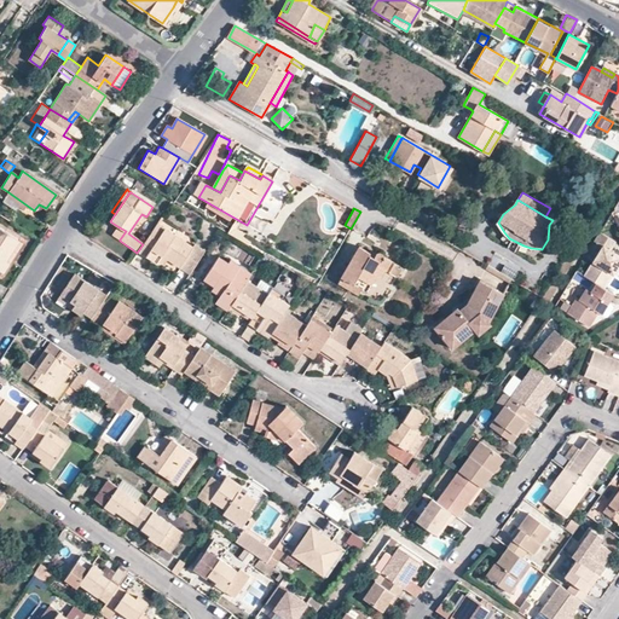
[(162,255),(167,259),(190,275),(204,252),(194,244),(192,247),(177,237),(156,224),(143,244),(137,253),(156,264),(157,262),(162,255)]
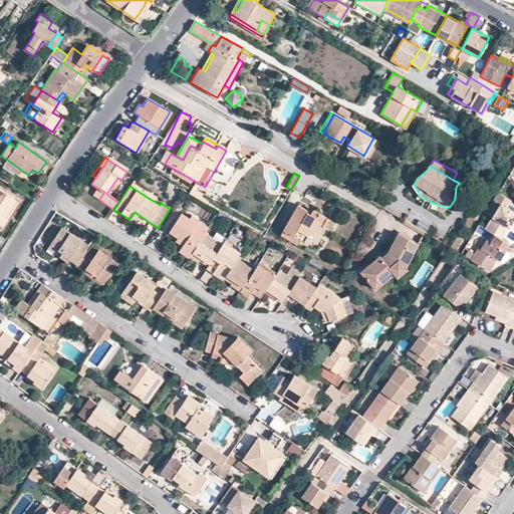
[(92,195),(99,200),(99,199),(104,192),(97,188),(92,195)]
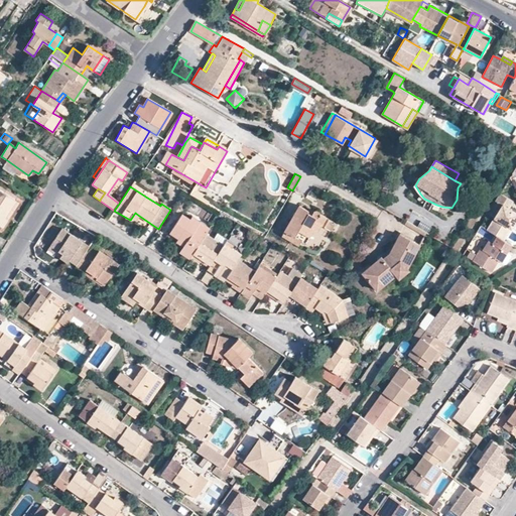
[(0,224),(16,201),(0,189),(0,224)]
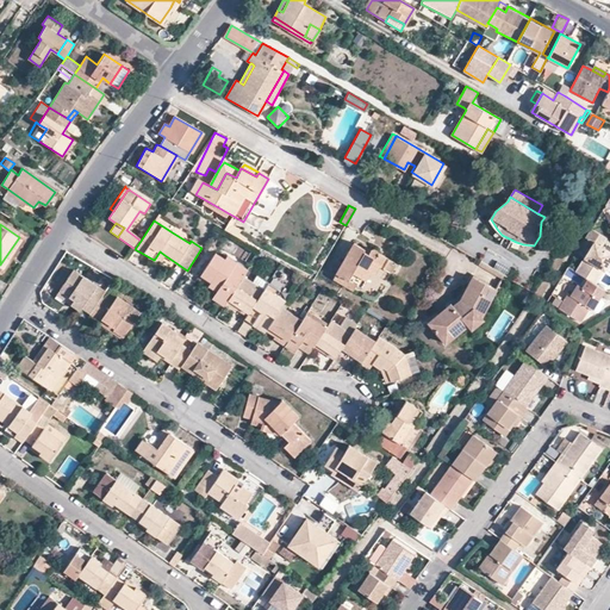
[(595,242),(584,259),(577,272),(589,279),(598,284),(607,269),(607,268),(609,263),(609,250),(603,247),(608,238),(592,229),(587,238),(595,242)]
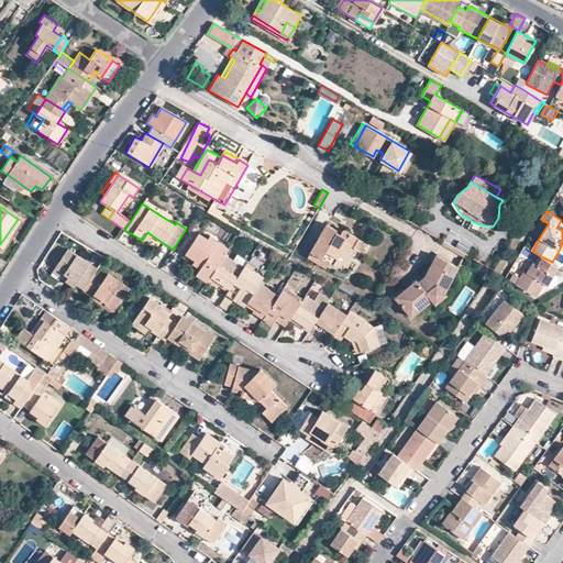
[(21,220),(18,219),(0,244),(0,246),(2,247),(21,220)]
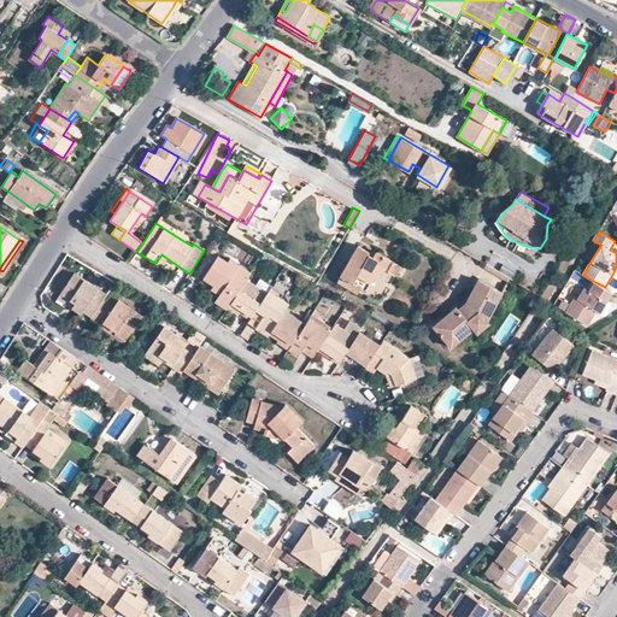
[(585,258),(591,262),(601,245),(594,241),(593,241),(583,258),(585,258)]
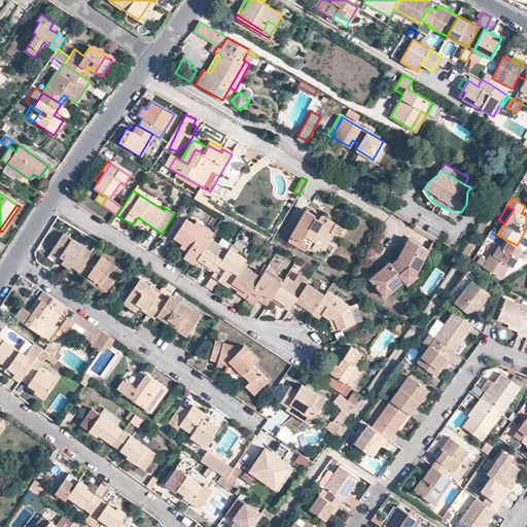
[(300,242),(305,245),(309,248),(318,233),(322,236),(326,229),(330,231),(336,222),(324,216),(318,216),(306,209),(287,240),(297,246),(297,245),(300,242)]
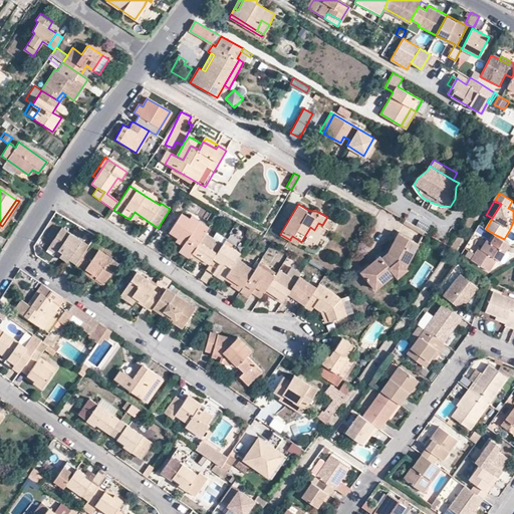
[(136,221),(139,215),(135,212),(131,218),(136,221)]
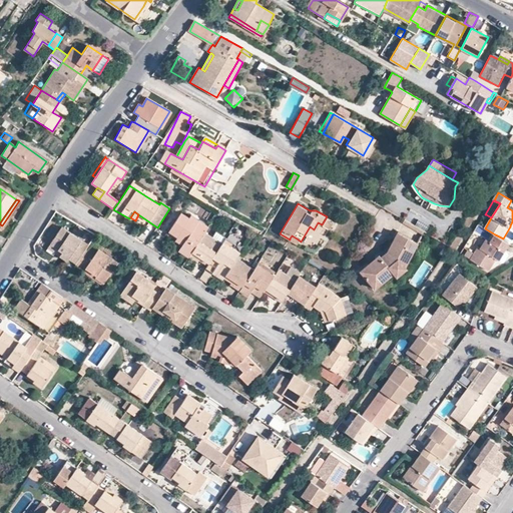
[(184,241),(181,246),(178,251),(188,258),(189,255),(204,232),(208,227),(190,216),(189,218),(180,213),(168,232),(176,238),(178,236),(185,240),(184,241)]
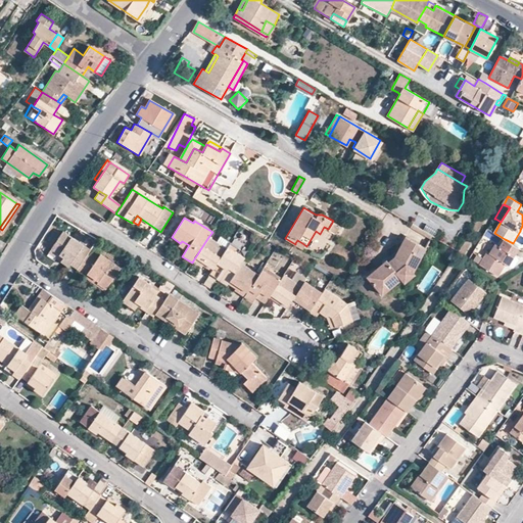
[(337,224),(333,221),(328,229),(333,232),(337,224)]
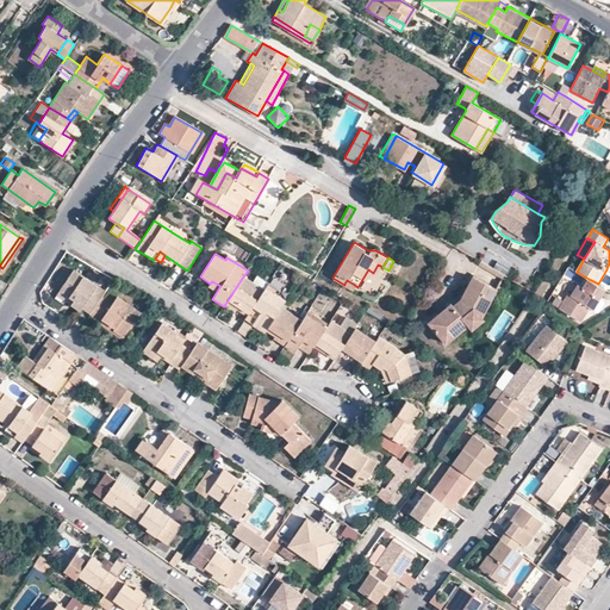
[(73,267),(58,288),(74,299),(70,303),(79,310),(80,307),(88,313),(101,296),(105,290),(73,267)]
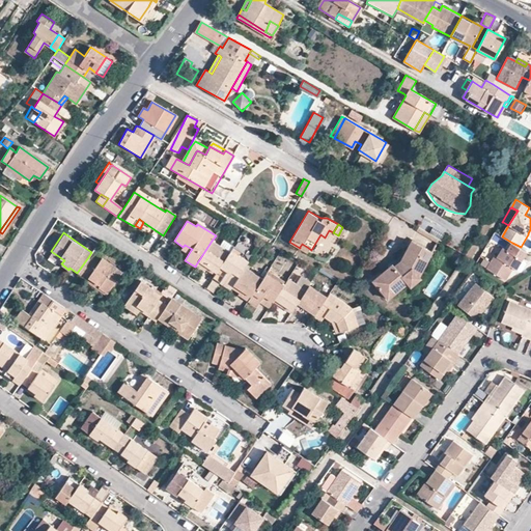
[(216,273),(229,253),(212,241),(196,264),(204,270),(205,270),(207,267),(216,273)]
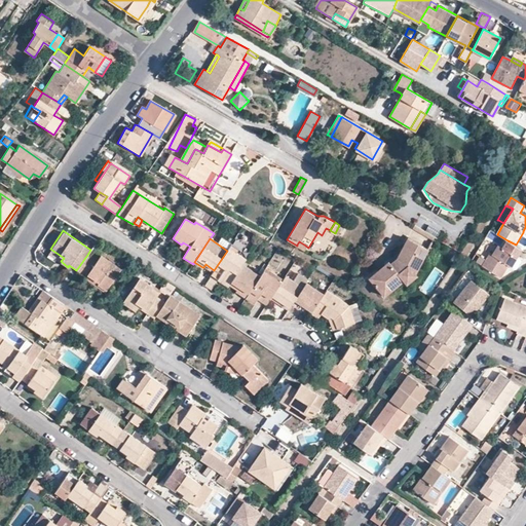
[(402,282),(404,280),(415,273),(426,249),(407,238),(397,260),(390,264),(388,262),(370,278),(384,297),(402,282)]
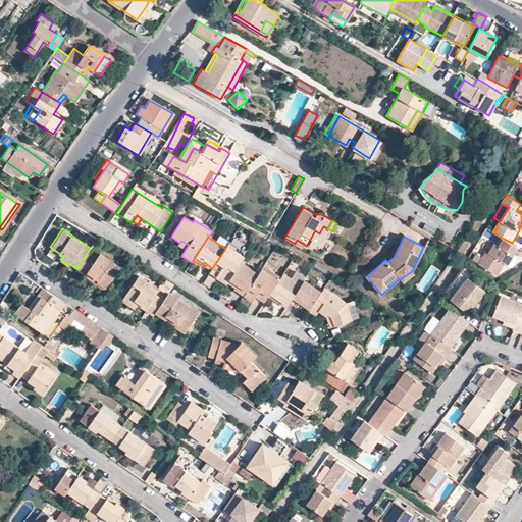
[(509,265),(515,255),(519,247),(512,243),(504,239),(500,247),(494,244),(490,252),(487,251),(479,264),(499,275),(506,263),(509,265)]
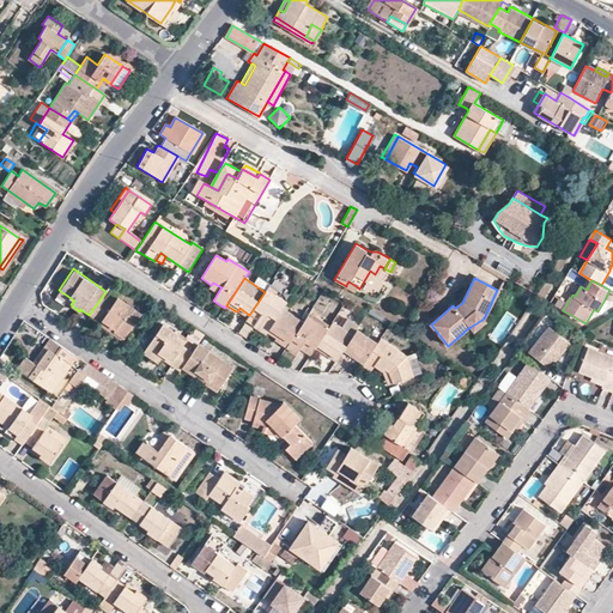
[(216,293),(217,295),(220,289),(222,287),(213,283),(211,285),(208,289),(216,293)]
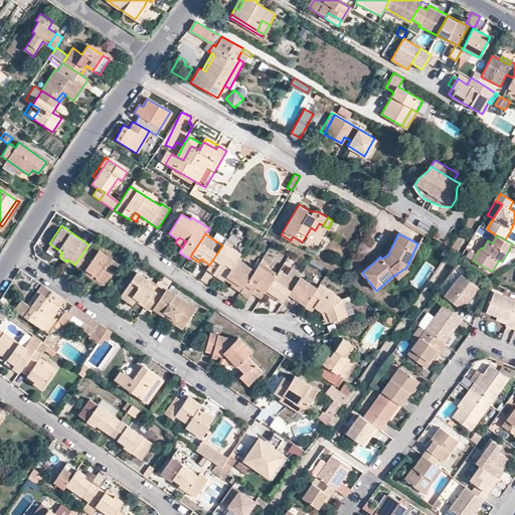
[(215,272),(225,278),(237,260),(240,254),(233,250),(236,246),(226,239),(222,245),(209,265),(208,268),(206,271),(213,275),(214,274),(215,272)]
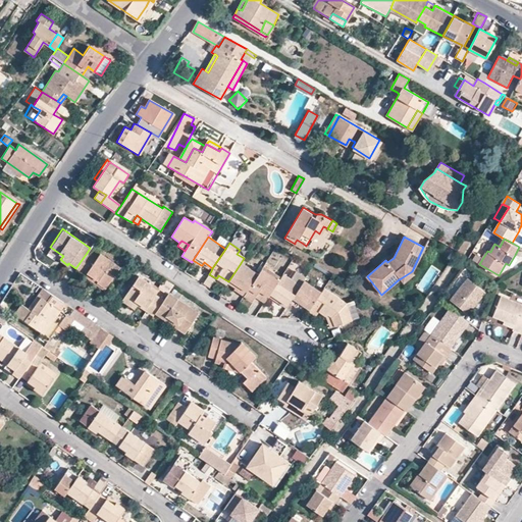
[(47,250),(60,259),(63,256),(50,247),(47,250)]
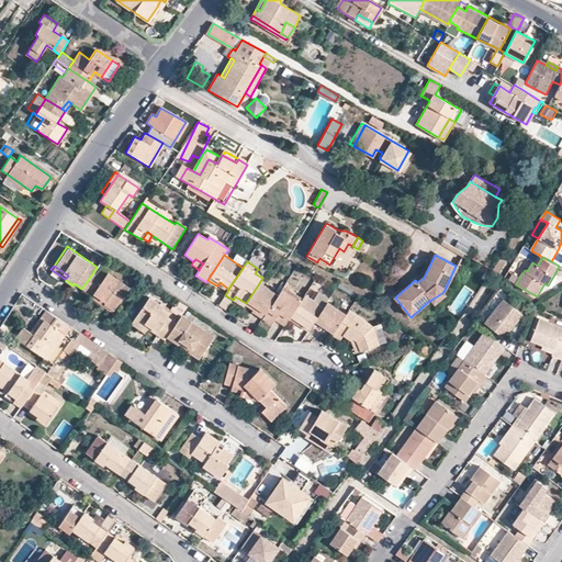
[(93,272),(81,289),(99,300),(112,310),(127,287),(107,271),(101,278),(93,272)]
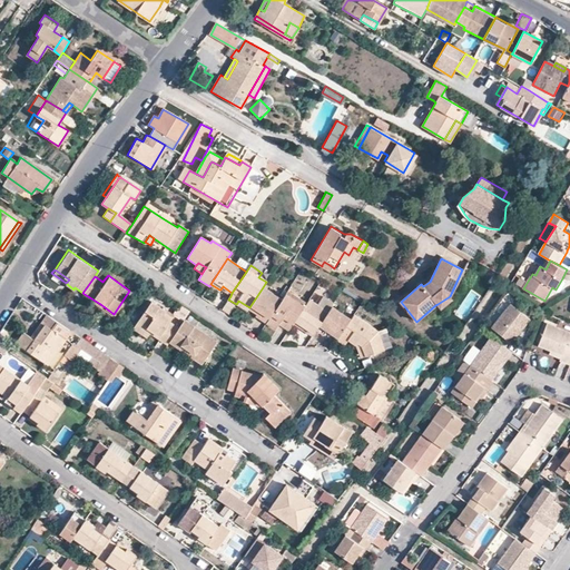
[(562,278),(556,290),(559,291),(566,279),(562,278)]
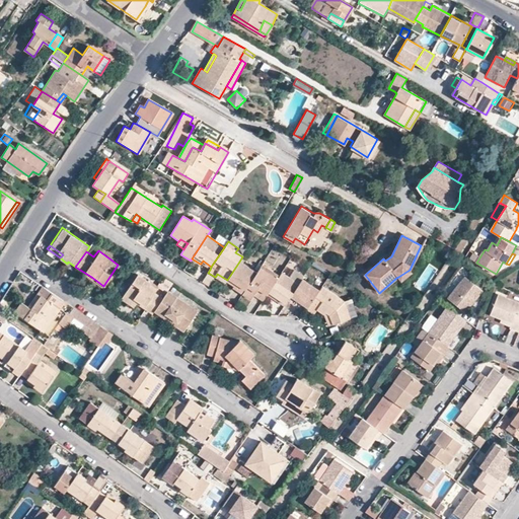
[(201,264),(210,270),(211,267),(203,261),(201,264)]
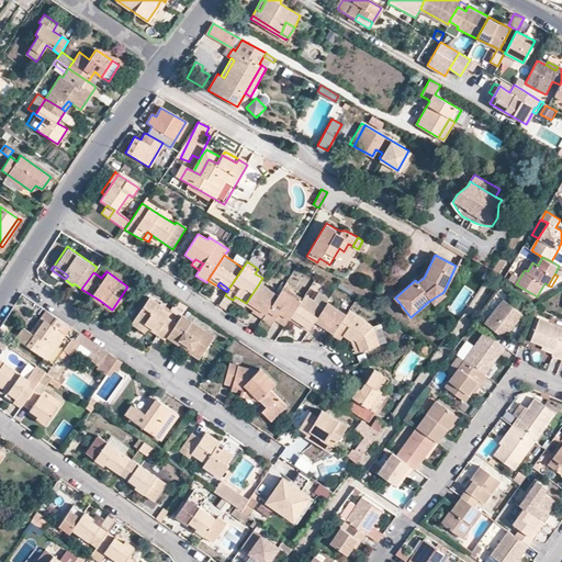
[(246,303),(245,304),(253,310),(251,313),(262,319),(278,295),(259,283),(246,303)]
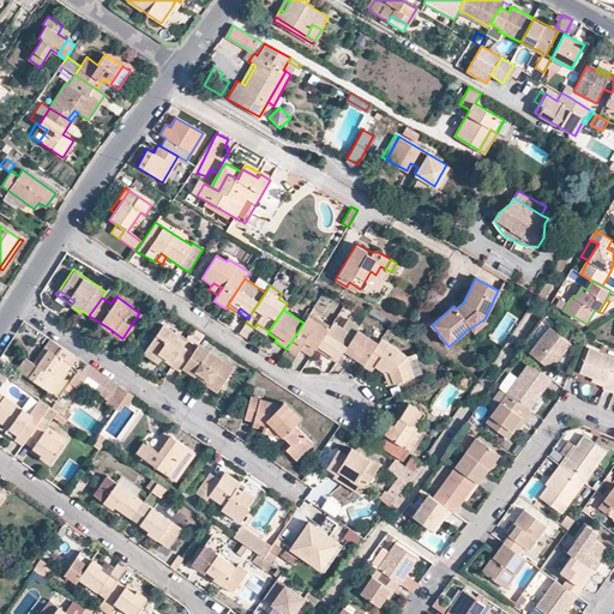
[(315,350),(327,330),(320,325),(307,317),(304,323),(287,349),(296,355),(300,350),(302,347),(313,353),(315,350)]
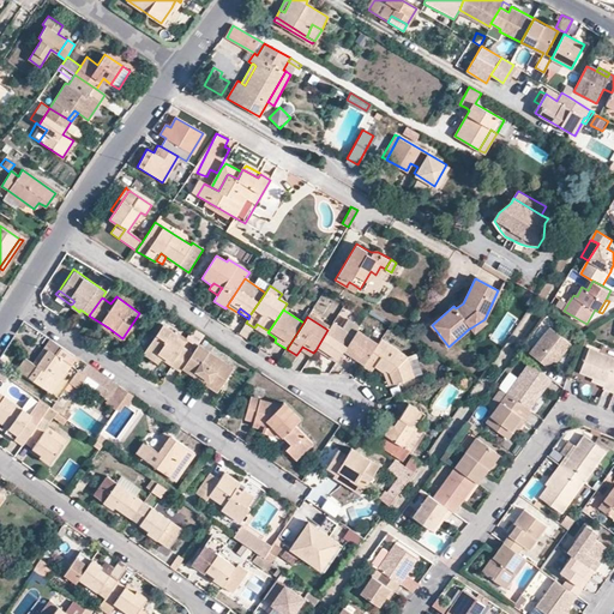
[(487,321),(485,319),(471,327),(473,327),(475,331),(487,321)]
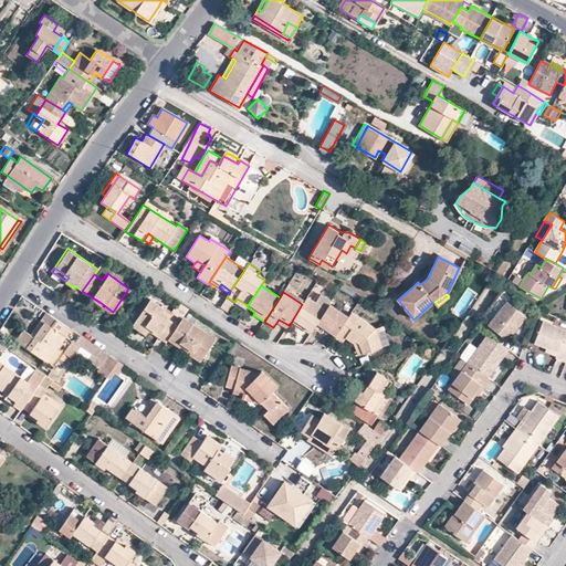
[(314,328),(326,310),(315,303),(306,297),(302,304),(291,323),(300,328),(302,325),(312,332),(314,328)]
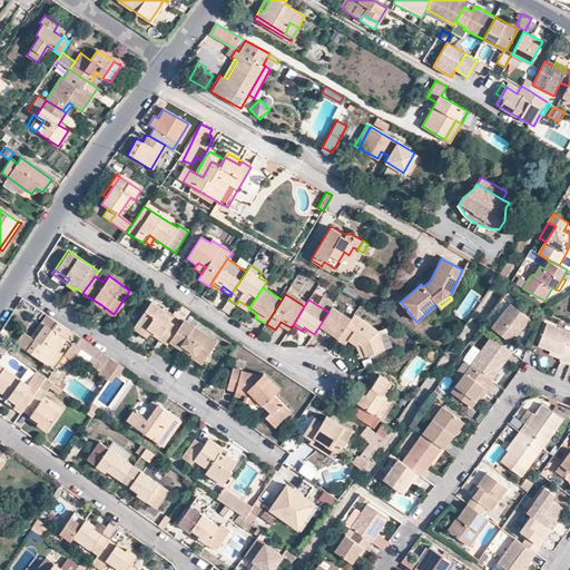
[(247,311),(248,308),(249,307),(238,301),(237,303),(236,304),(247,312),(247,311)]
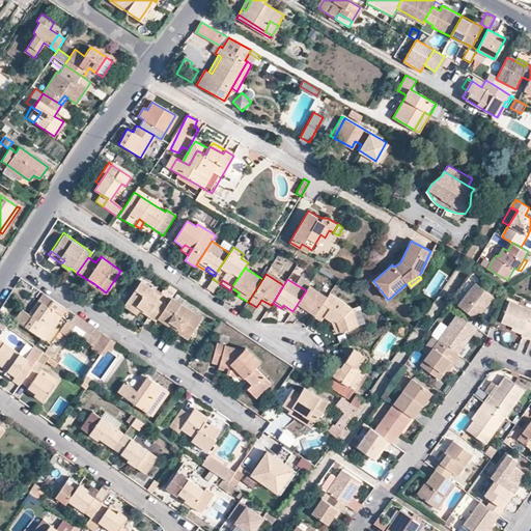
[(459,304),(476,317),(493,294),(475,281),(459,304)]
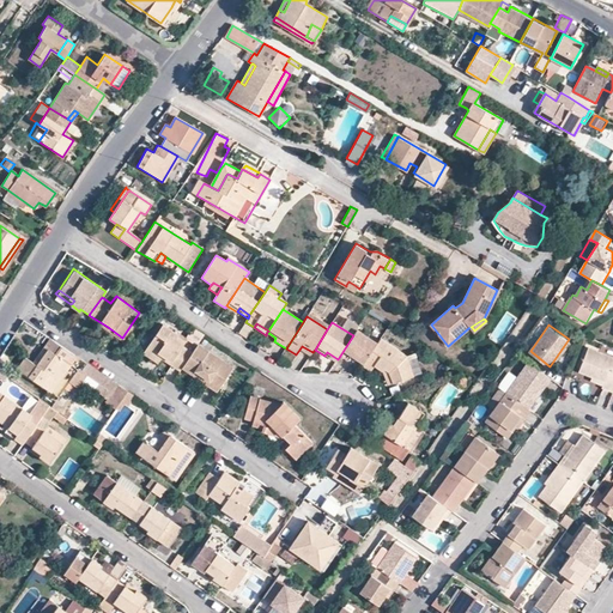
[(180,369),(190,354),(180,347),(184,340),(175,334),(170,341),(156,331),(145,349),(153,354),(156,352),(159,356),(158,358),(159,358),(159,359),(178,372),(180,369)]
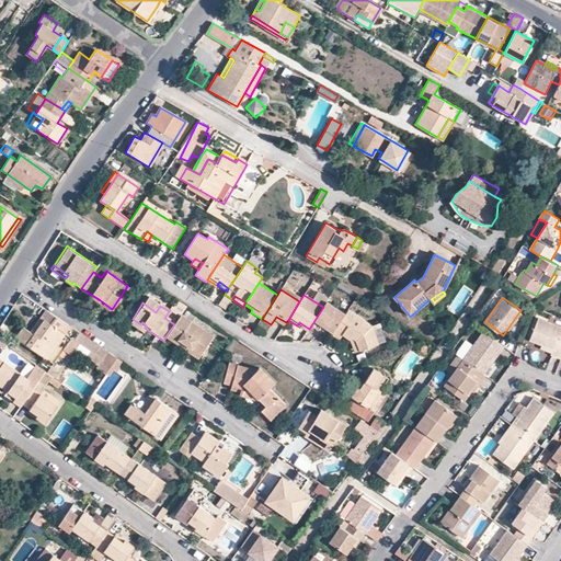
[(323,307),(311,325),(319,330),(322,327),(333,333),(345,315),(325,302),(323,307)]
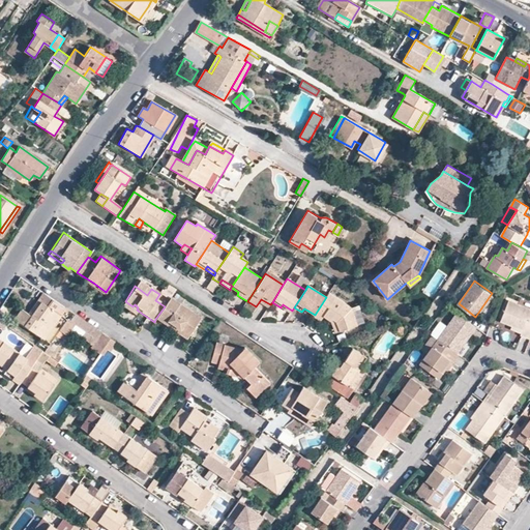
[(43,293),(29,314),(32,316),(48,295),(43,293)]
